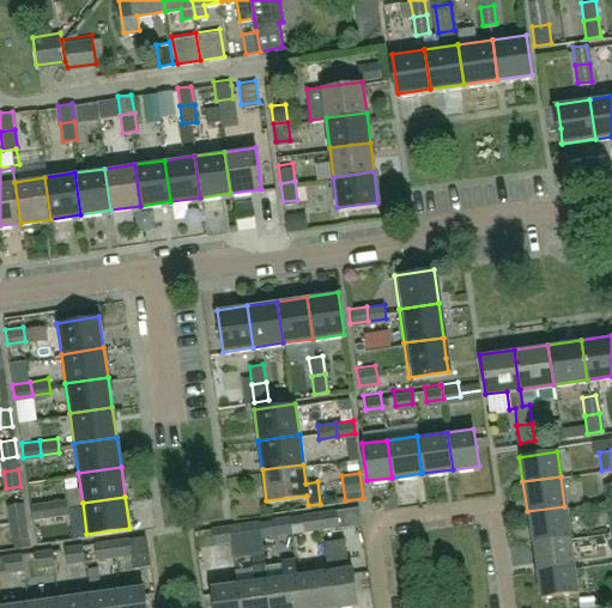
[(48,500),(49,515),(67,512),(66,498),(48,500)]
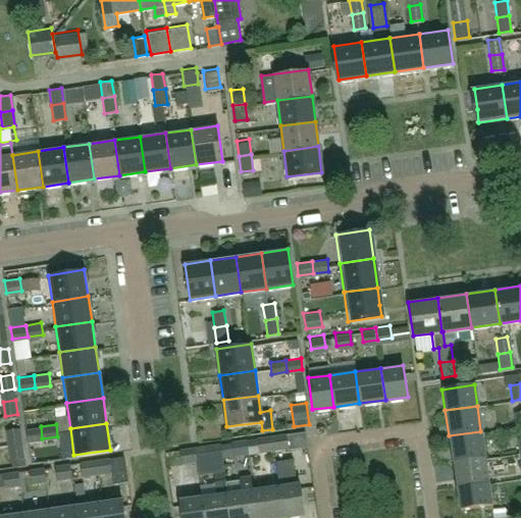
[(7,427),(9,442),(21,439),(19,425),(7,427)]
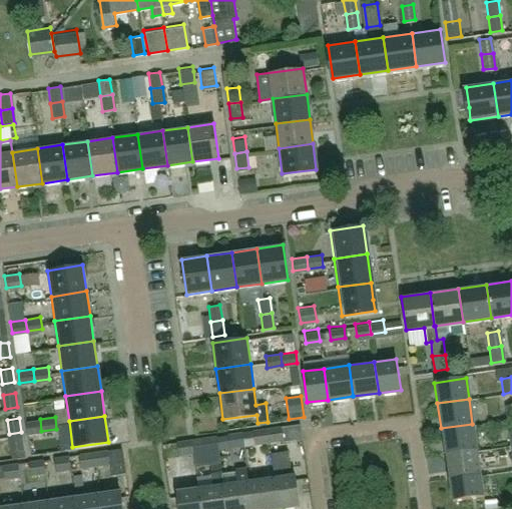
[(26,433),(41,431),(40,419),(25,421),(26,433)]
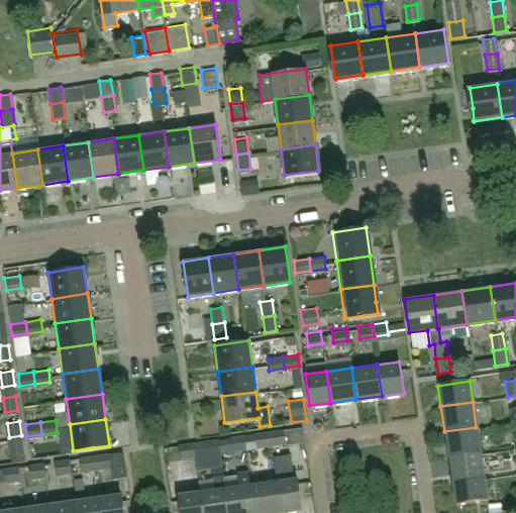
[(268,429),(269,442),(284,440),(282,427),(268,429)]
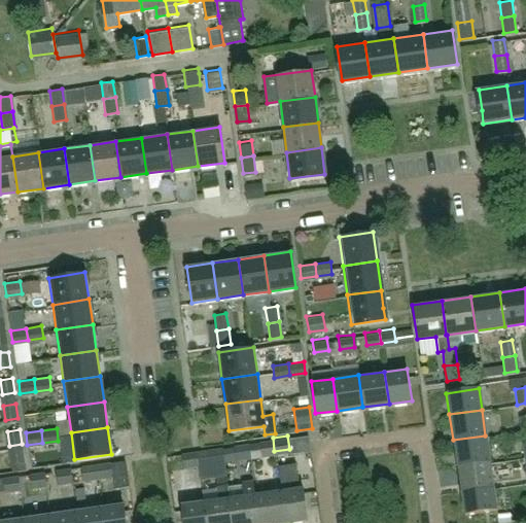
[(453,440),(457,465),(489,461),(485,436),(453,440)]
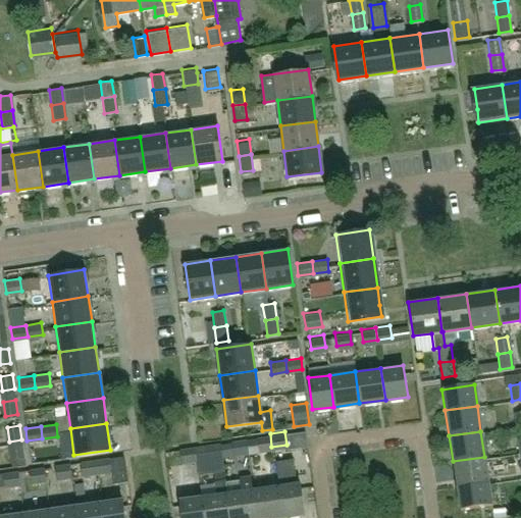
[(255,435),(257,448),(271,447),(270,433),(255,435)]
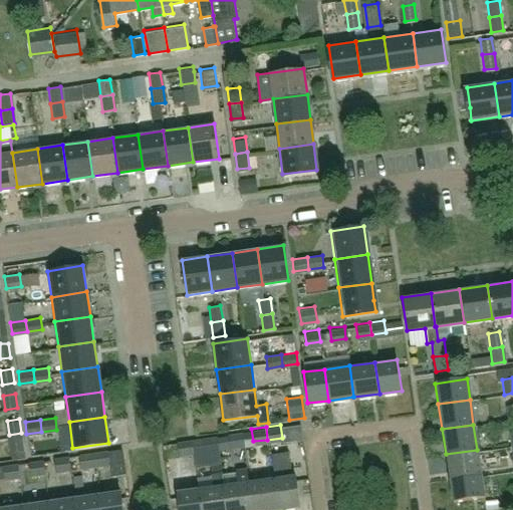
[(226,433),(228,445),(242,443),(240,431),(226,433)]
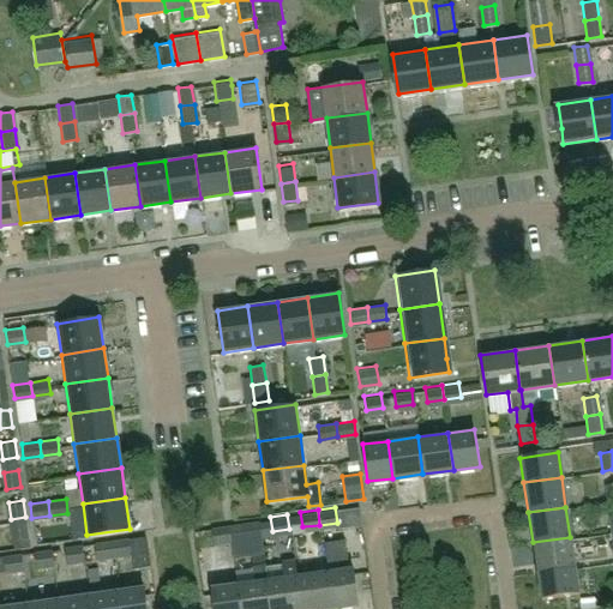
[(25,517),(11,519),(13,536),(28,535),(25,517)]
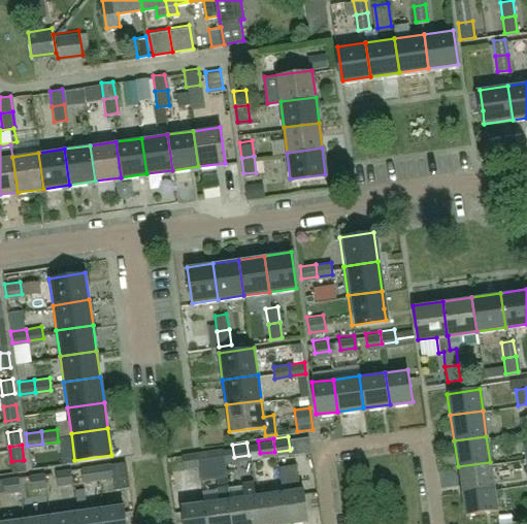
[(206,448),(207,460),(223,458),(221,446),(206,448)]
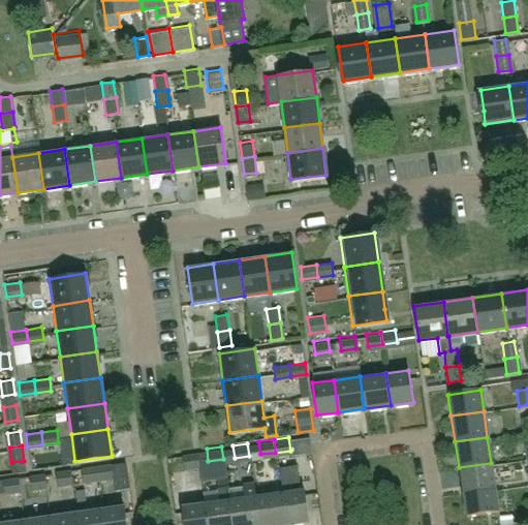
[(181,453),(182,465),(196,463),(195,451),(181,453)]
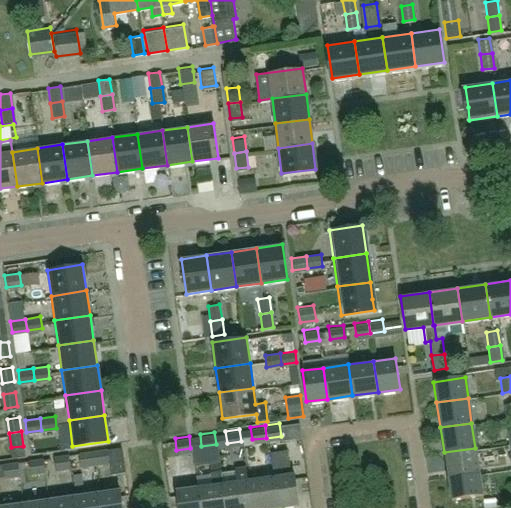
[(93,449),(95,461),(109,459),(111,472),(125,470),(121,445),(93,449)]
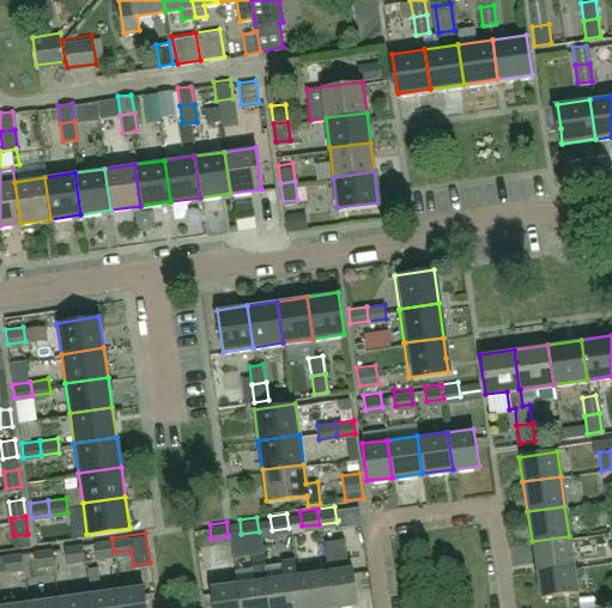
[(321,540),(326,567),(331,606),(356,602),(350,564),(345,565),(340,536),(321,540)]
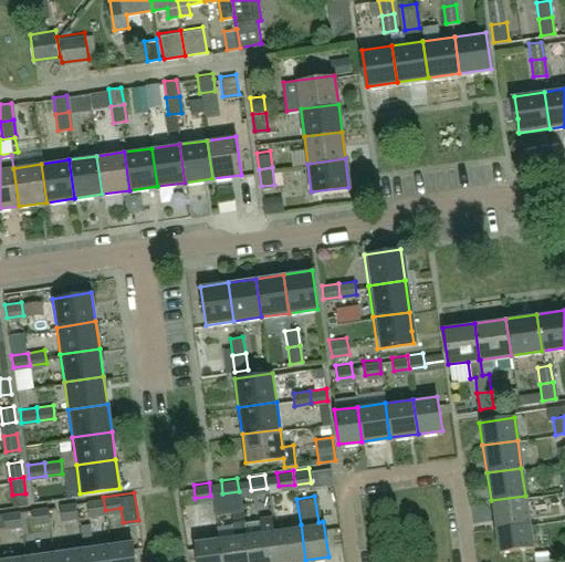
[(494,529),(530,523),(525,496),(491,500),(494,529)]
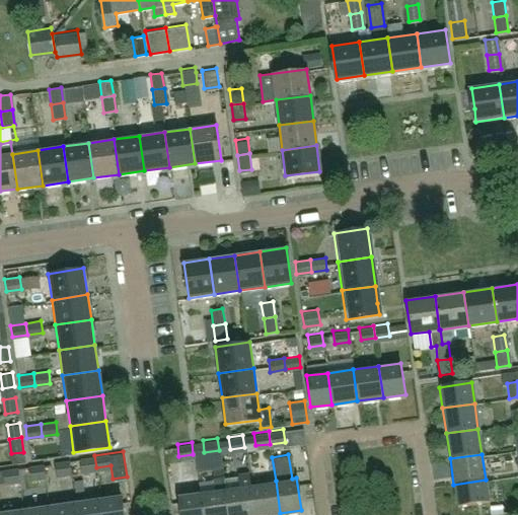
[(81,469),(96,467),(94,455),(80,457),(81,469)]
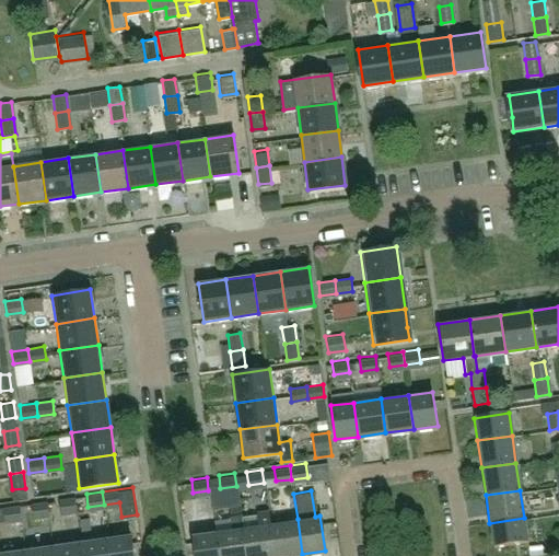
[(58,497),(60,511),(76,509),(73,496),(58,497)]
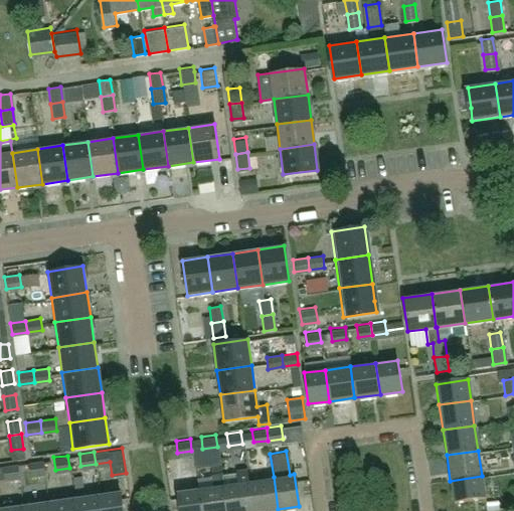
[(28,461),(29,473),(44,471),(42,459),(28,461)]
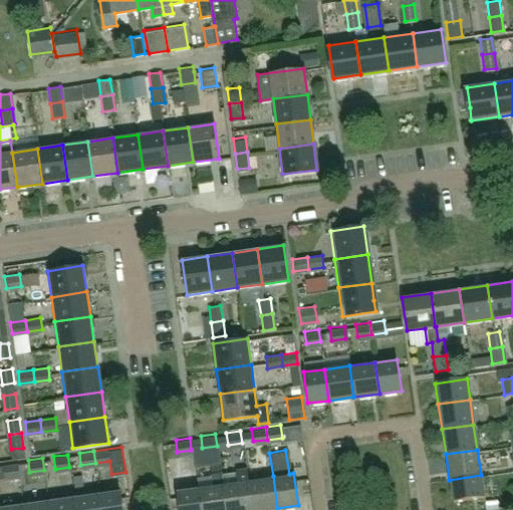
[(2,463),(4,476),(18,474),(17,461),(2,463)]
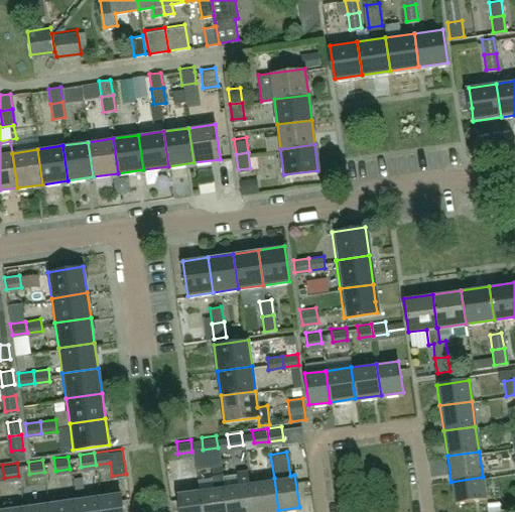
[(239,483),(223,485),(226,511),(252,511),(248,482),(247,470),(237,471),(239,483)]
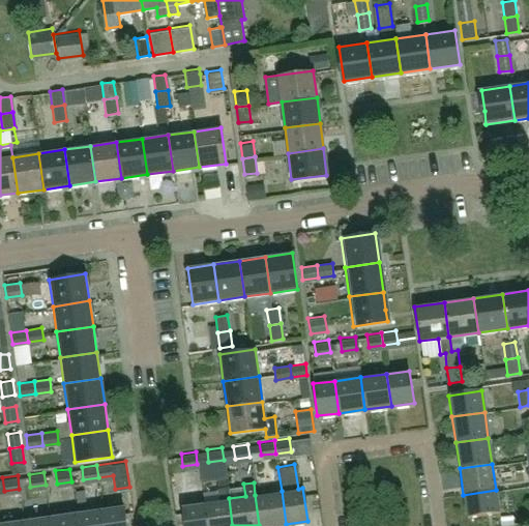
[(216,486),(218,500),(203,502),(206,525),(232,525),(229,498),(227,485),(216,486)]
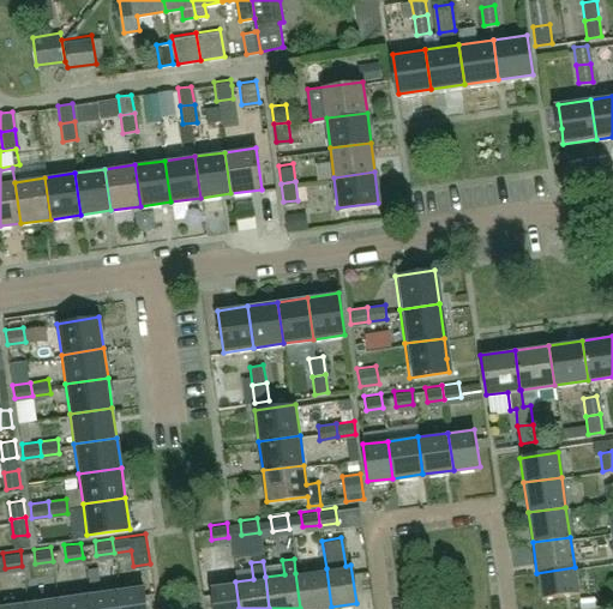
[(575,567),(536,573),(540,597),(578,592),(575,567)]
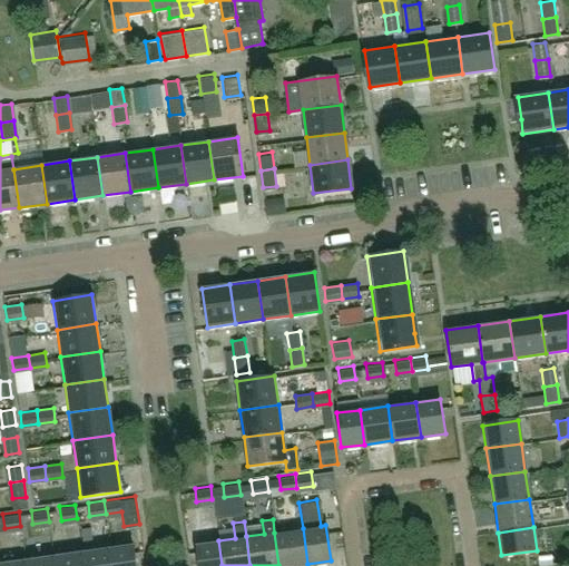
[(303,528),(274,533),(278,565),(287,565),(307,564),(303,528)]
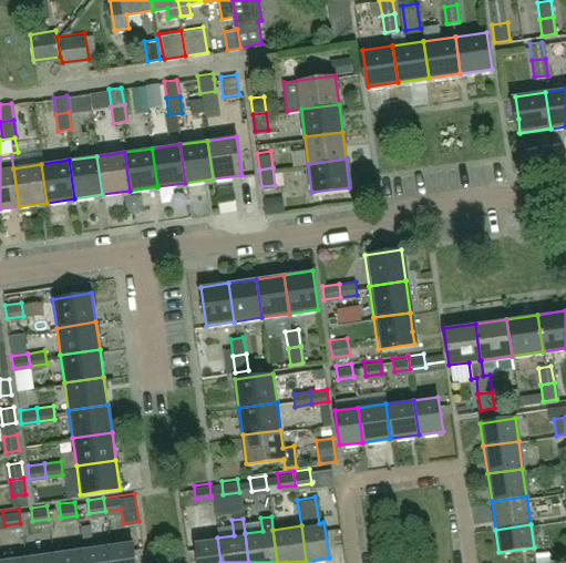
[(220,562),(217,538),(194,541),(196,562),(220,562)]
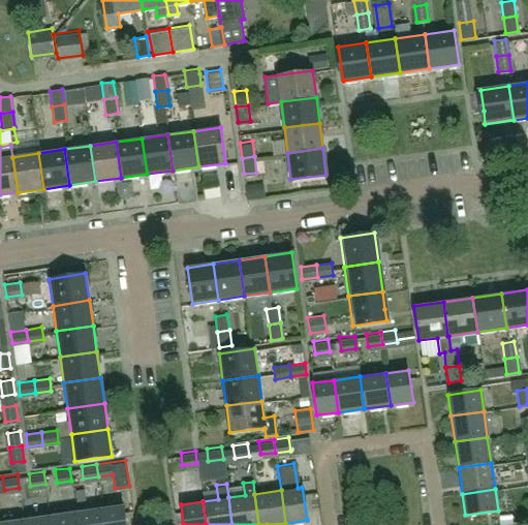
[(125,524),(123,504),(102,507),(103,524),(125,524)]
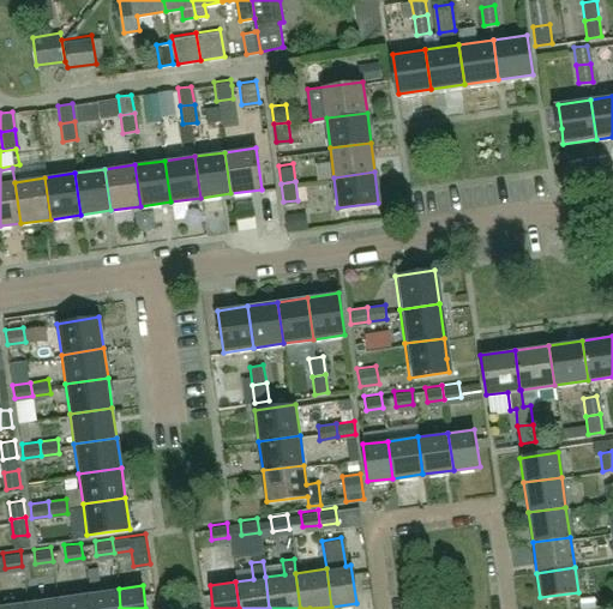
[(120,608),(119,589),(88,592),(90,608),(120,608)]
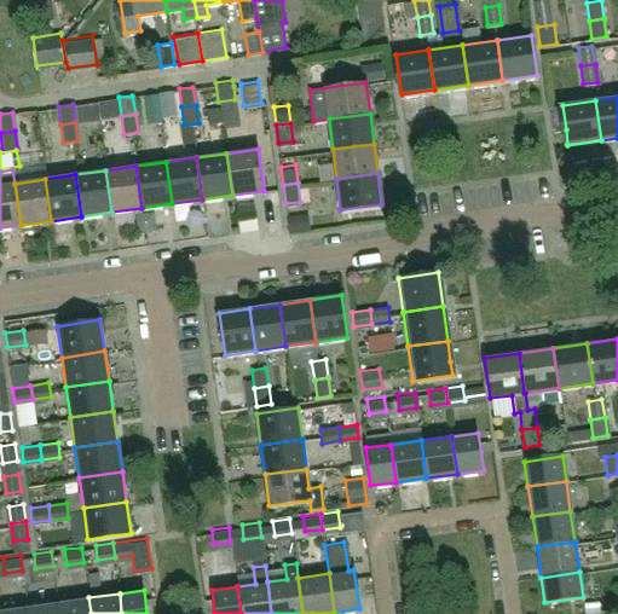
[(91,613),(88,597),(58,602),(59,613),(91,613)]
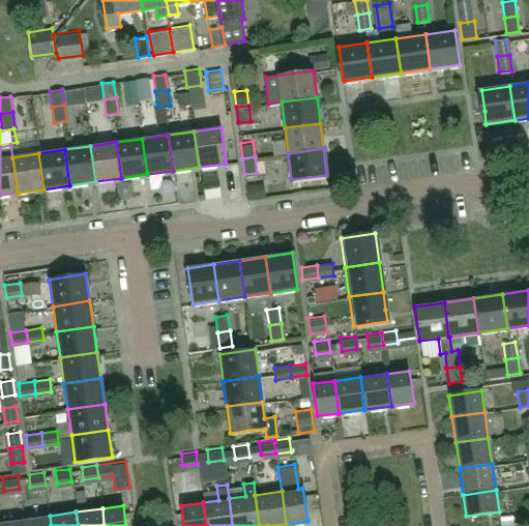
[(51,525),(50,516),(23,519),(24,525),(51,525)]
